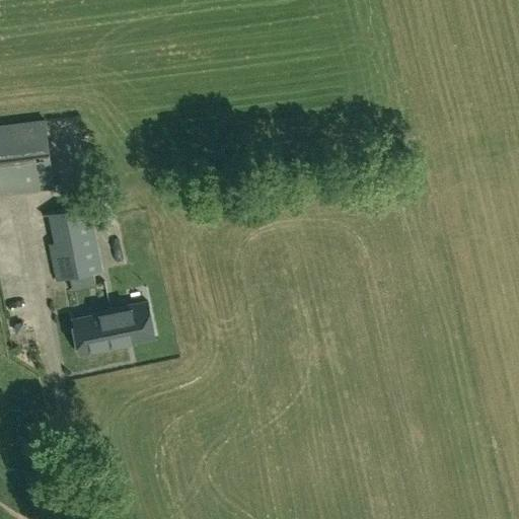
[(0,195),(55,188),(46,120),(0,125),(0,195)]
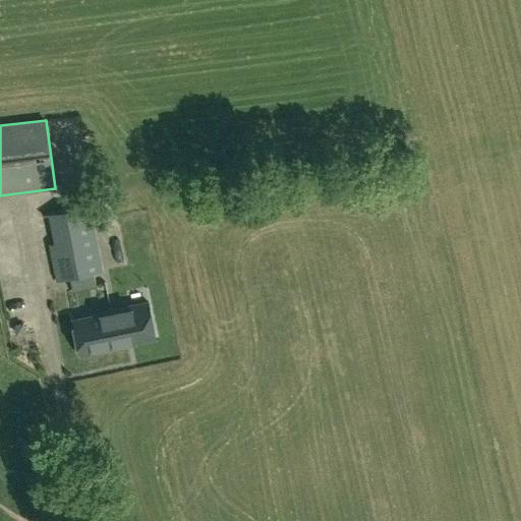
[(57,281),(70,278),(94,273),(103,271),(89,207),(49,215),(55,243),(50,245),(57,281)]
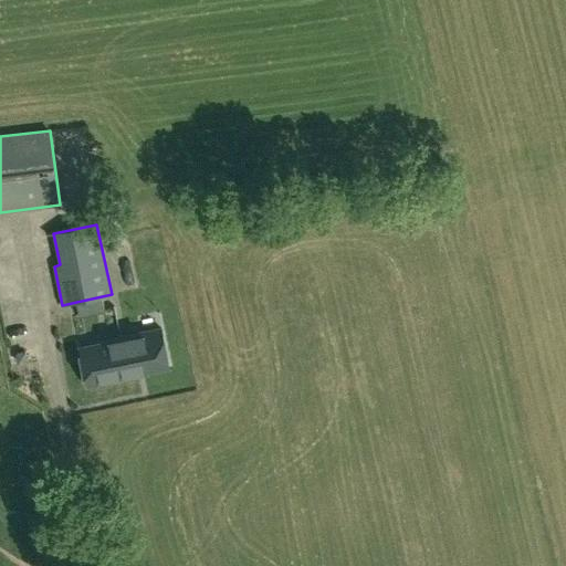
[(14,238),(0,239),(0,265),(19,263),(14,238)]
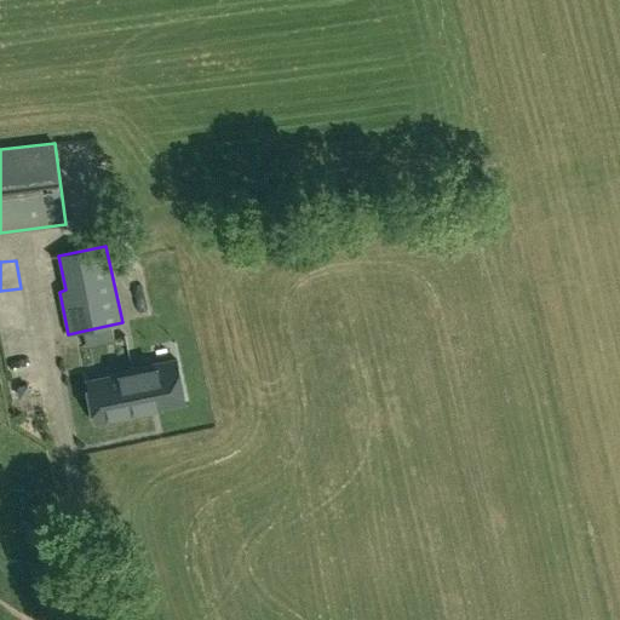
[(87,382),(96,422),(150,411),(150,407),(185,400),(177,360),(112,373),(113,377),(87,382)]
